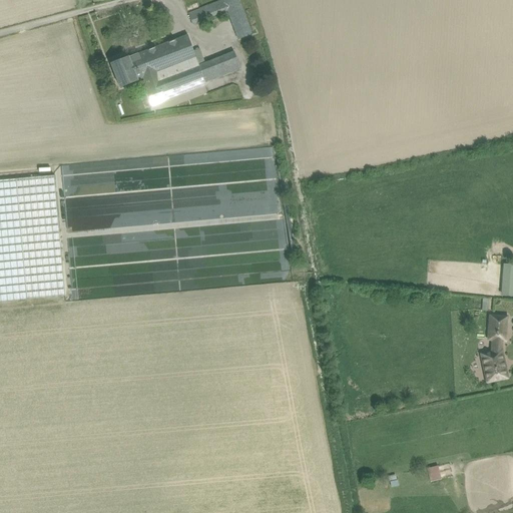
[(238,0),(223,0),(188,14),(192,24),(227,10),(233,8),(240,5),(238,0)]
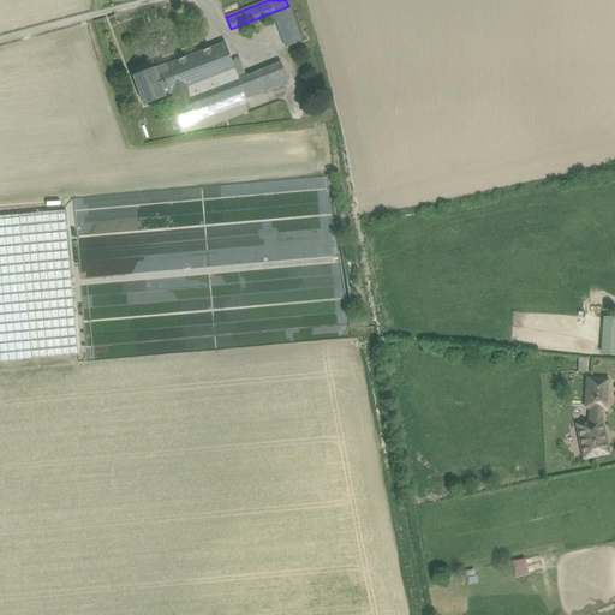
[(280,10),(273,12),(286,48),(302,42),(288,6),(280,10)]
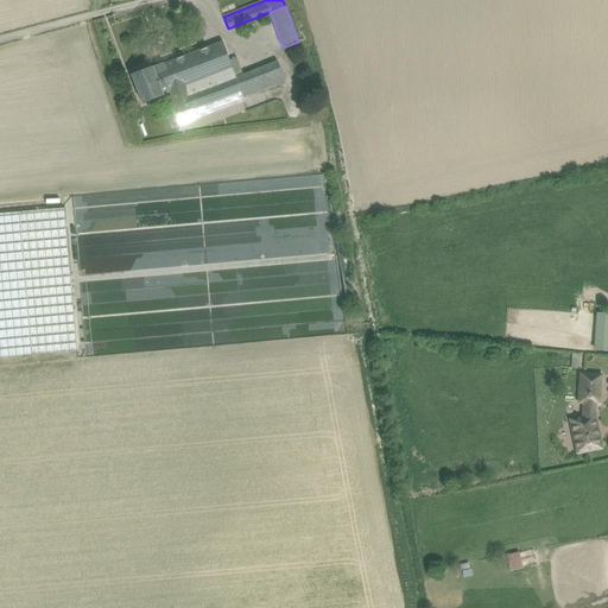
[(223,42),(153,68),(163,94),(170,92),(177,114),(195,108),(198,118),(244,101),(242,99),(235,77),(229,62),(223,42)]
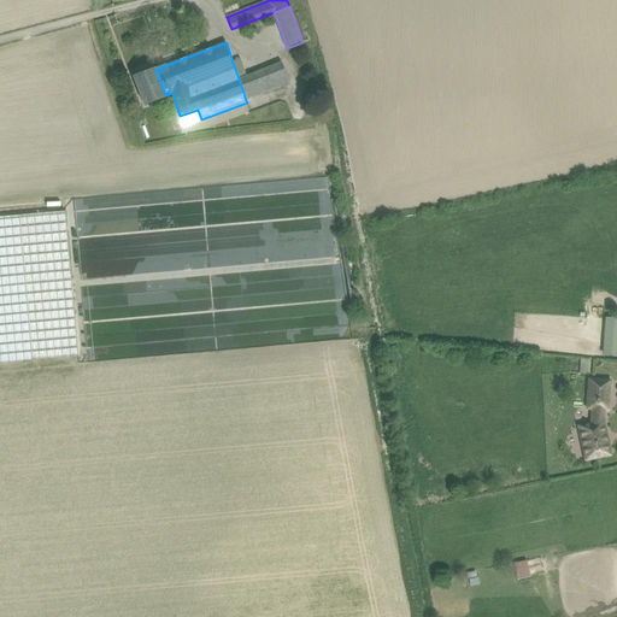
[(240,60),(233,63),(239,78),(245,76),(240,60)]
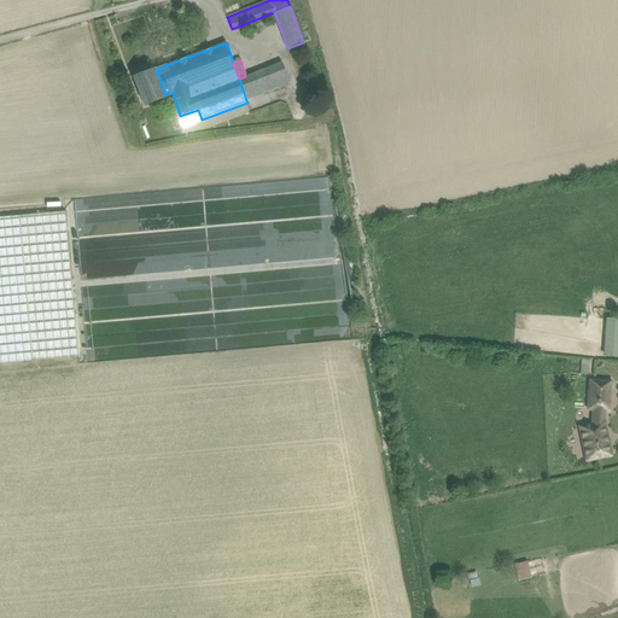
[(245,76),(239,79),(246,100),(290,83),(281,62),(245,76)]
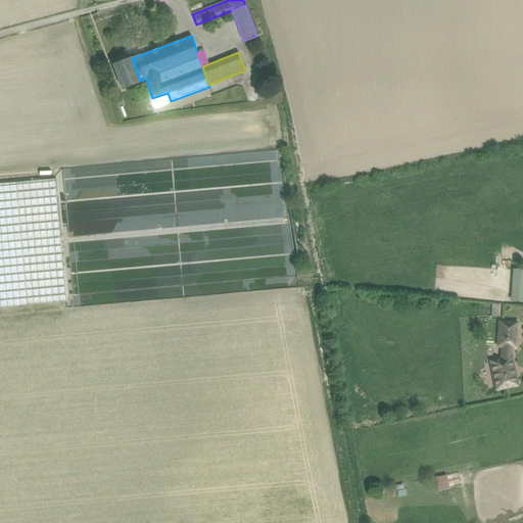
[(131,57),(113,64),(123,90),(141,83),(140,81),(132,58),(131,57)]
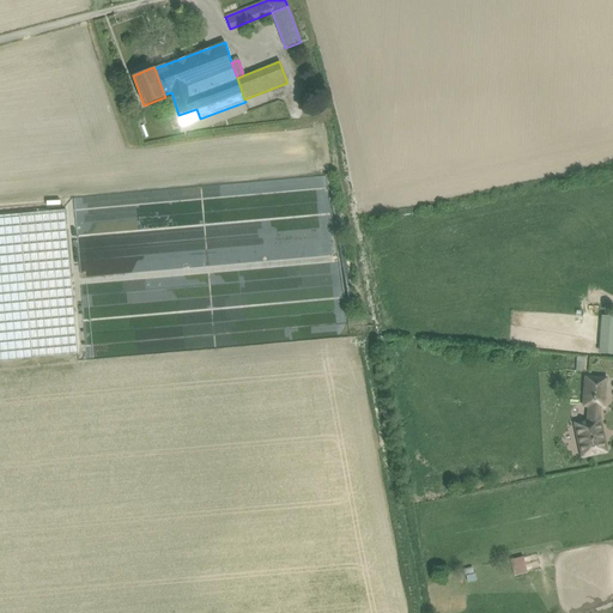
[(224,111),(228,119),(246,111),(243,103),(224,111)]
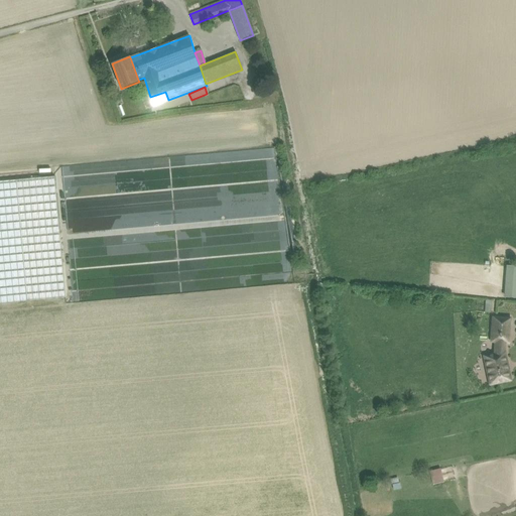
[(165,92),(150,97),(153,106),(168,100),(165,92)]
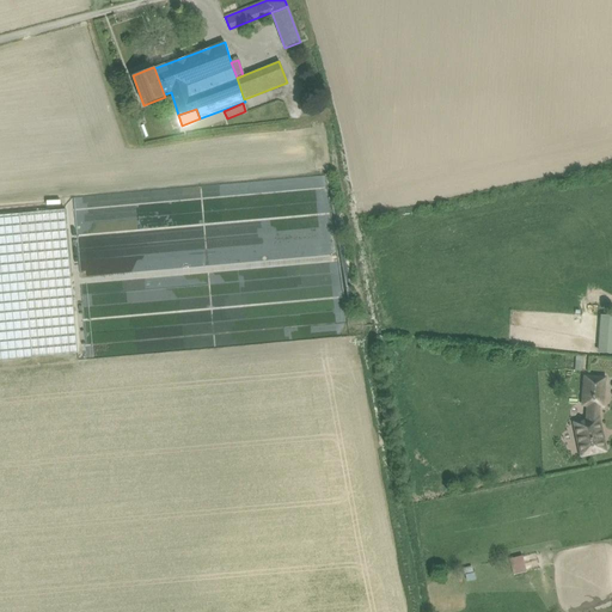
[(65,210),(0,215),(0,360),(78,353),(65,210)]
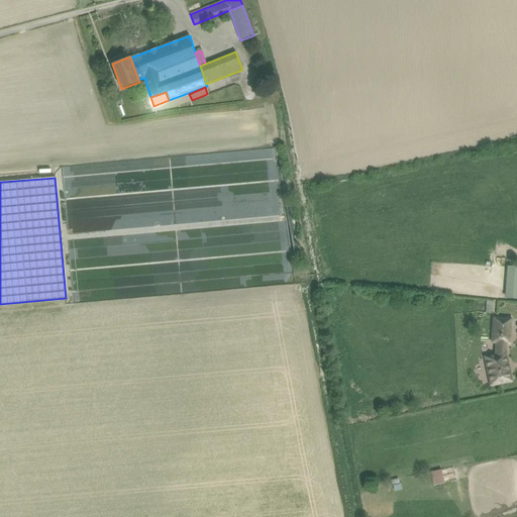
[(516,266),(504,266),(504,298),(516,297),(516,266)]
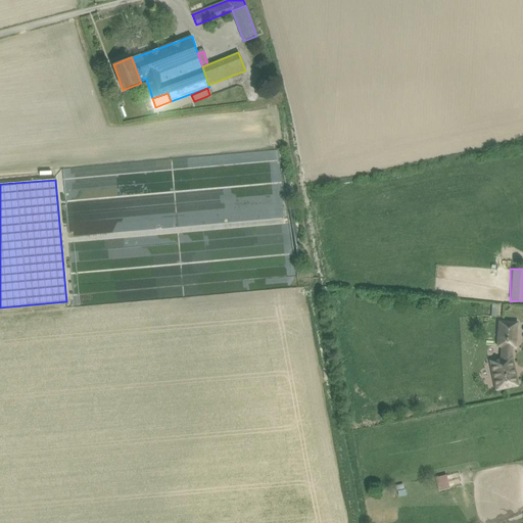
[(516,324),(500,323),(498,338),(515,339),(516,324)]
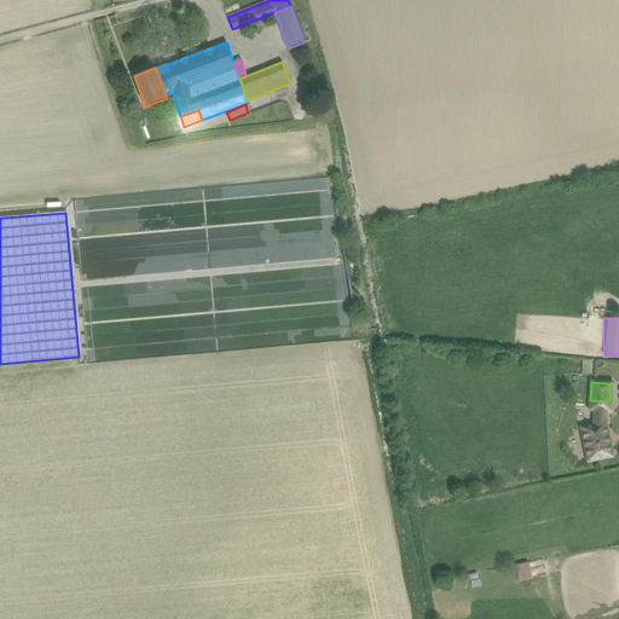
[(609,401),(590,400),(590,410),(595,410),(605,411),(609,411),(609,401)]
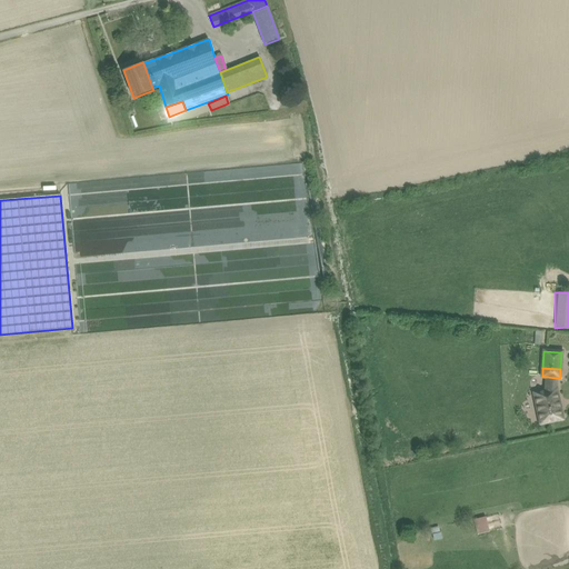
[(556,378),(547,377),(546,391),(542,391),(543,396),(538,397),(536,400),(538,410),(540,412),(541,411),(543,423),(562,419),(556,389),(555,389),(556,378)]
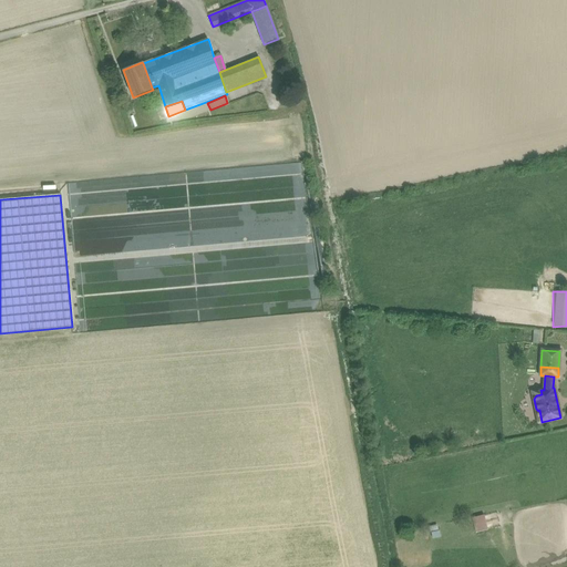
[(483,514),(471,516),(474,532),(486,529),(483,514)]
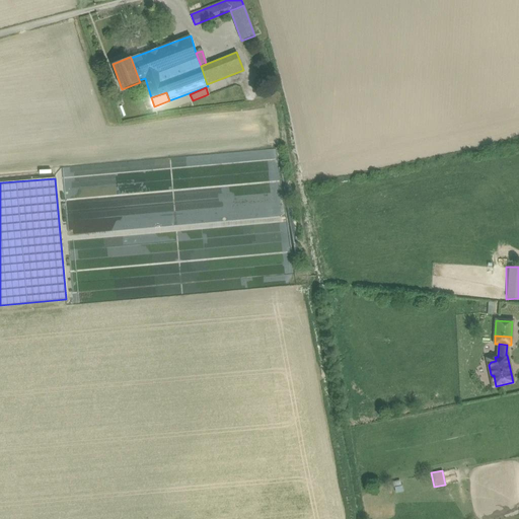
All buildings are outlined.
